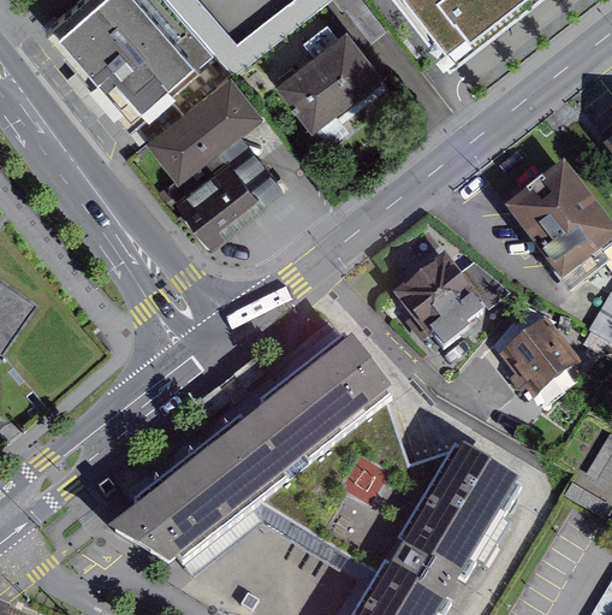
[(165,0),(81,0),(52,25),(131,117),(209,51),(165,0)]
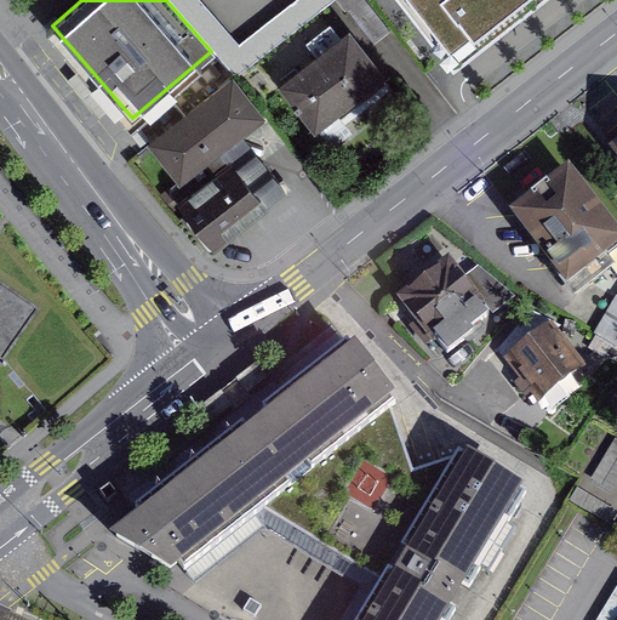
[(394,0),(445,64),(527,0),(394,0)]
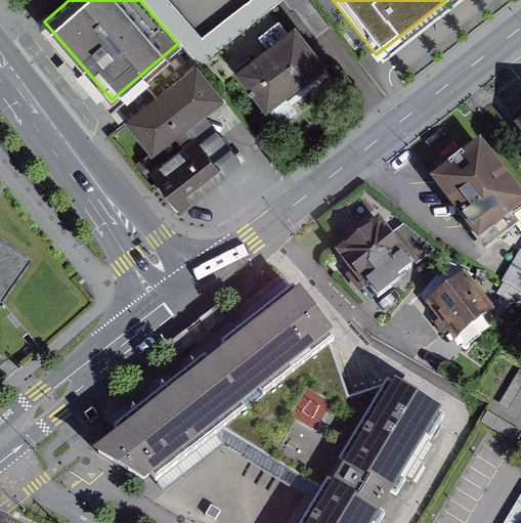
[(239,62),(268,99),(329,53),(299,15),(239,62)]
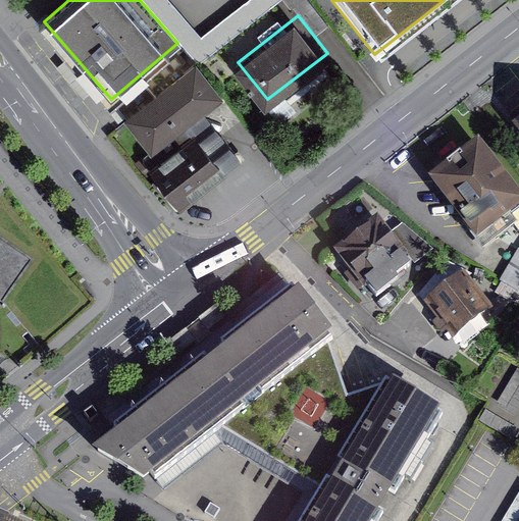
[(175,79),(127,115),(153,149),(146,155),(184,201),(245,153),(208,106),(225,93),(199,59),(175,79)]
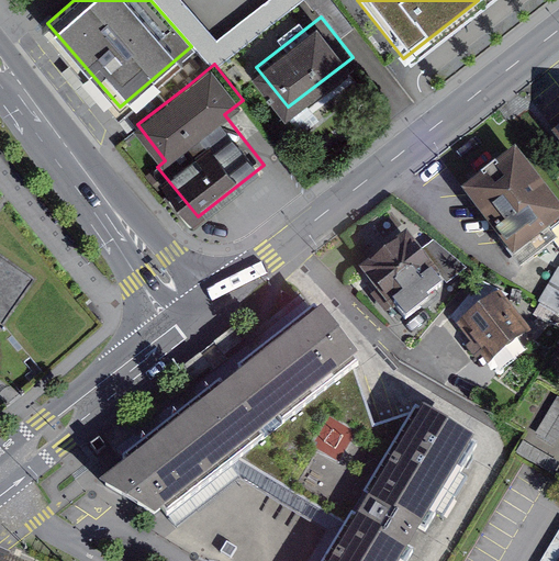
[(466,193),(518,264),(558,232),(558,214),(514,156),(466,193)]
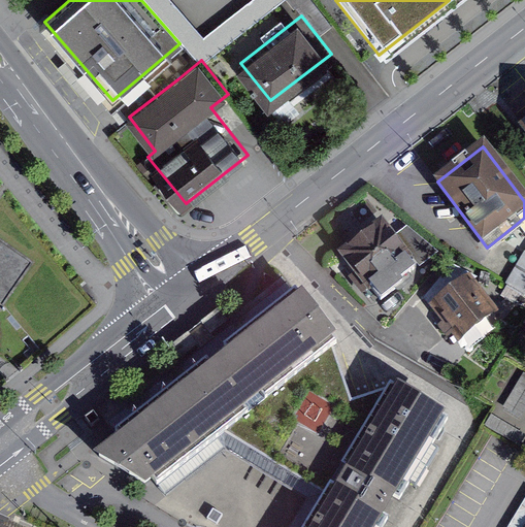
[(340,256),(375,301),(433,257),(404,231),(392,240),(381,225),(340,256)]
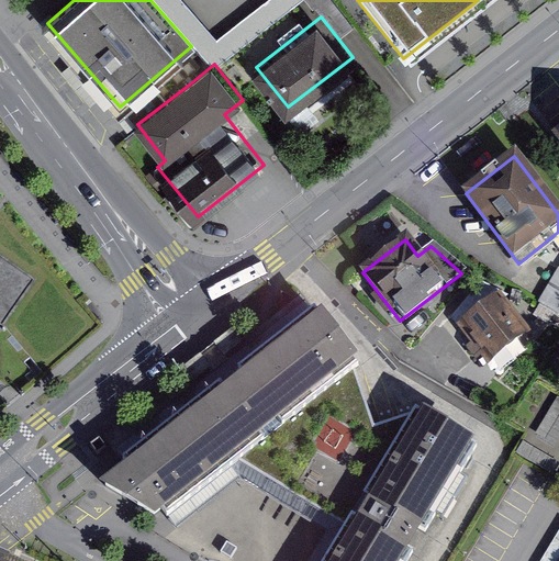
[(558,305),(558,261),(557,261),(540,299),(558,305)]
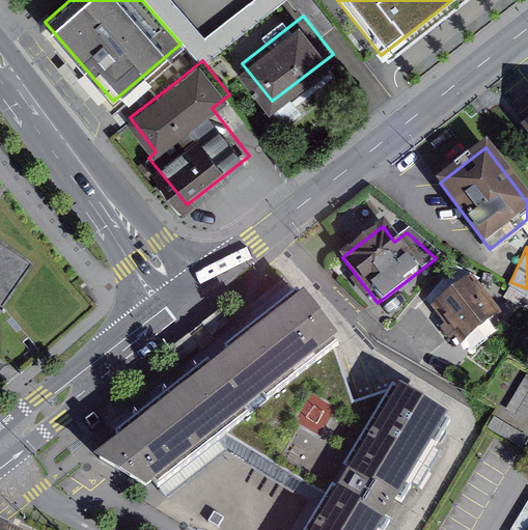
[(439,301),(464,338),(501,311),(474,274),(439,301)]
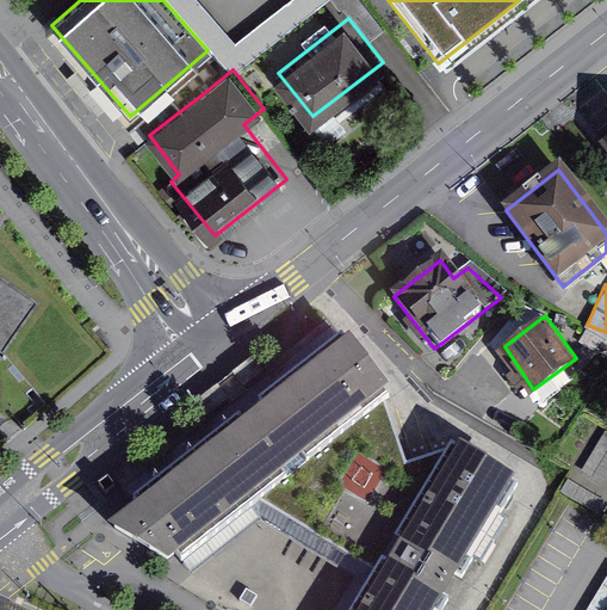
[(415,501),(379,389),(338,343),(262,399),(247,411),(127,501),(135,513),(112,531),(161,559),(168,555),(173,561),(187,550),(315,458),(324,479),(298,529),(371,575),(365,585),(351,609),(441,609),(516,488),(448,448),(415,501)]
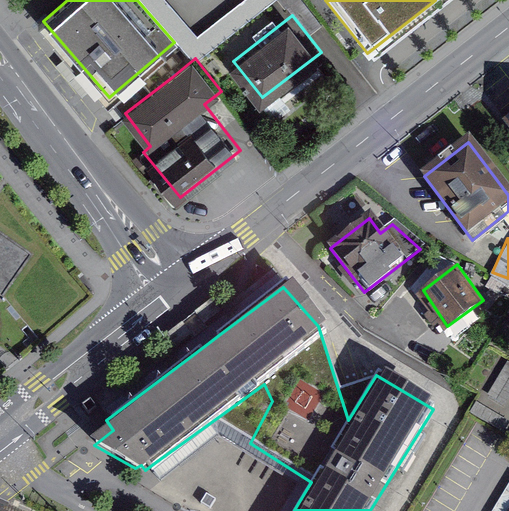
[(508,366),(506,364),(487,395),(502,404),(508,392),(508,366)]
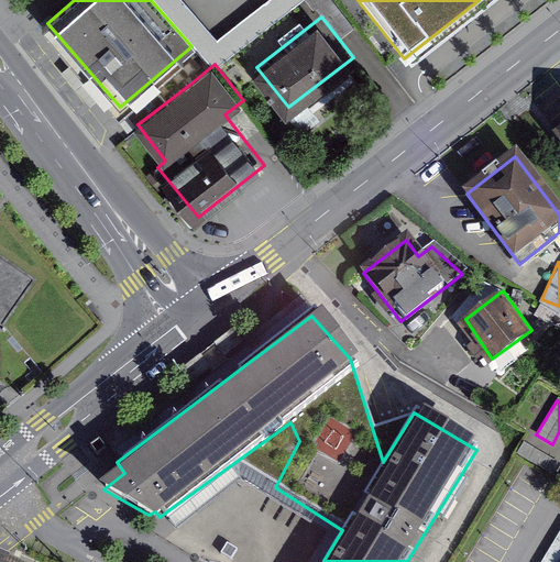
[(546,476),(553,464),(523,444),(515,456),(546,476)]
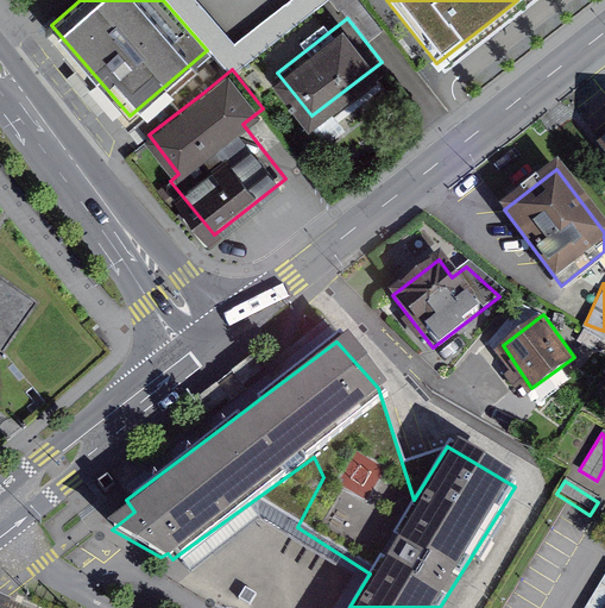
[(604,607),(604,568),(581,607),(604,607)]
